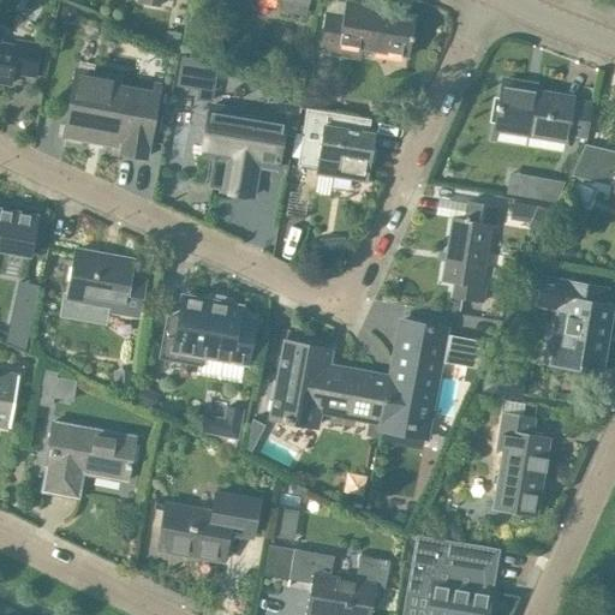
[(284,0),(282,10),(308,15),(309,0),(284,0)]
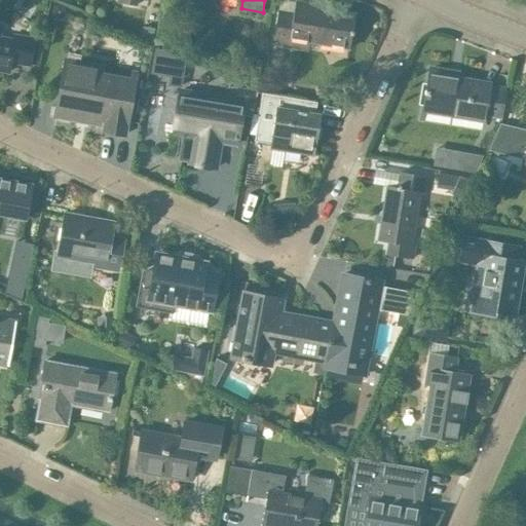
[(280,0),(279,11),(274,44),(290,47),(307,50),(309,42),(350,48),(355,13),(312,6),(313,4),(296,1),(289,0),(280,0)]
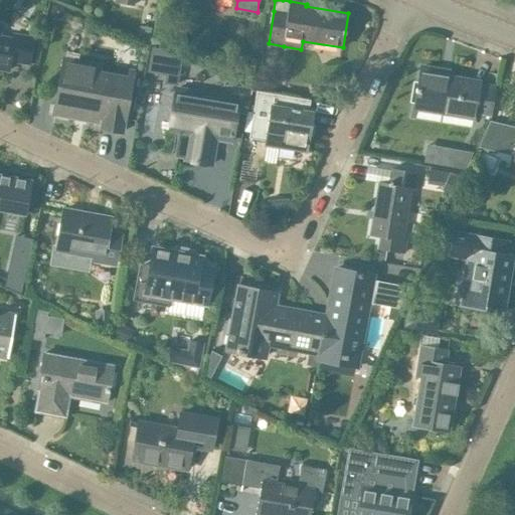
[(0,68),(9,70),(11,61),(30,64),(34,38),(14,35),(13,40),(0,37),(0,30),(1,25),(0,25),(0,68)]
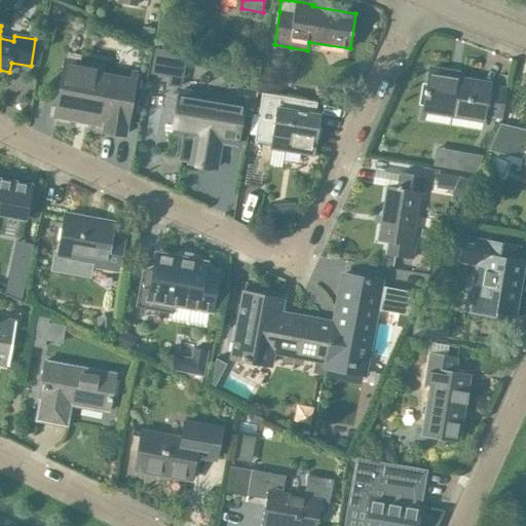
[(143,27),(141,36),(152,41),(154,29),(143,27)]
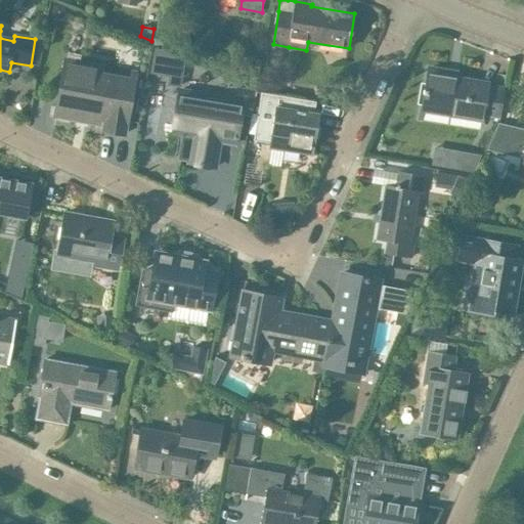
[(154,47),(149,73),(168,77),(181,79),(185,59),(162,49),(154,47)]
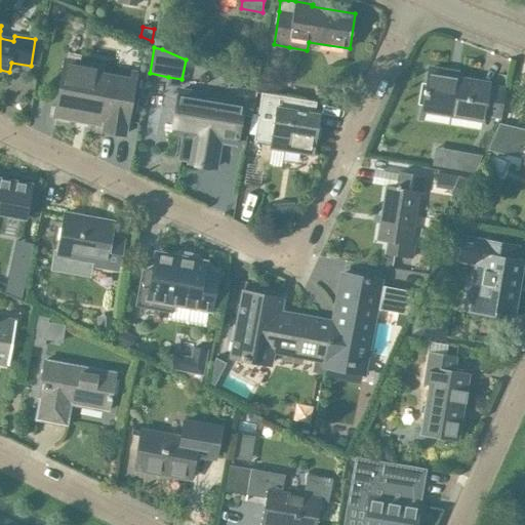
[(66,59),(64,72),(56,108),(107,117),(105,131),(125,134),(134,85),(101,79),(103,67),(66,59)]
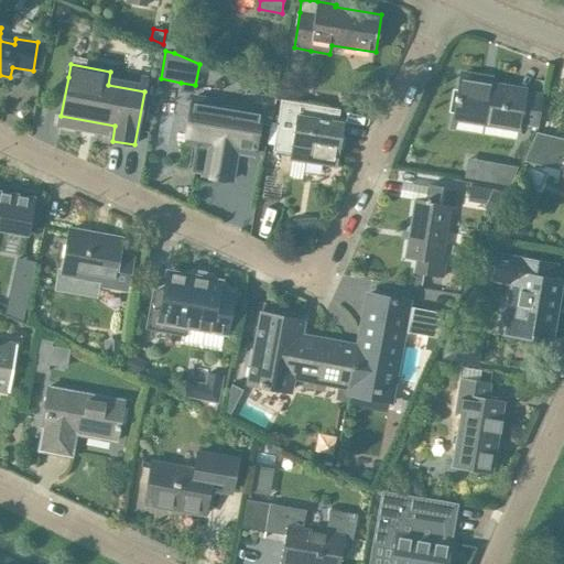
[(462,75),(455,117),(485,121),(484,123),(501,127),(499,140),(517,143),(520,122),(539,125),(543,97),(525,94),(525,90),(484,83),(484,79),(462,75)]
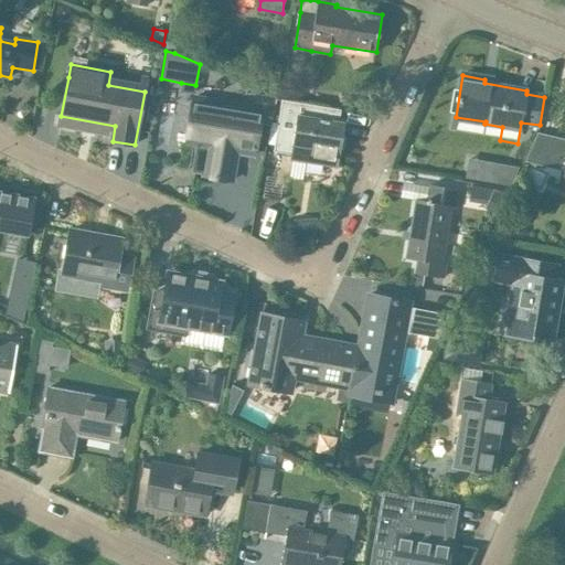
[(195,97),(187,144),(196,146),(192,172),(210,174),(209,176),(233,180),(238,152),(254,156),(256,146),(262,116),(272,118),(275,99),(258,96),(256,108),(195,97)]
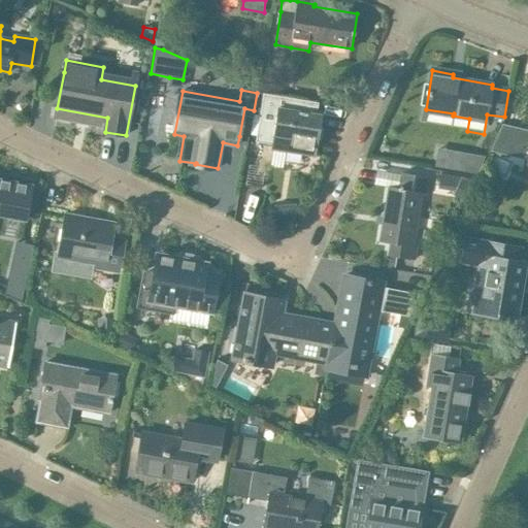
[(257,135),(256,141),(274,144),(273,149),(316,156),(322,116),(317,114),(319,102),(305,100),(282,96),(263,93),(260,116),(257,135)]
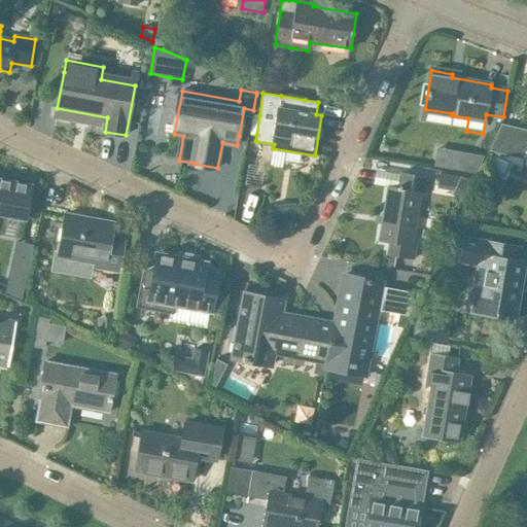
[(253,114),(249,134),(256,135),(259,115),(253,114)]
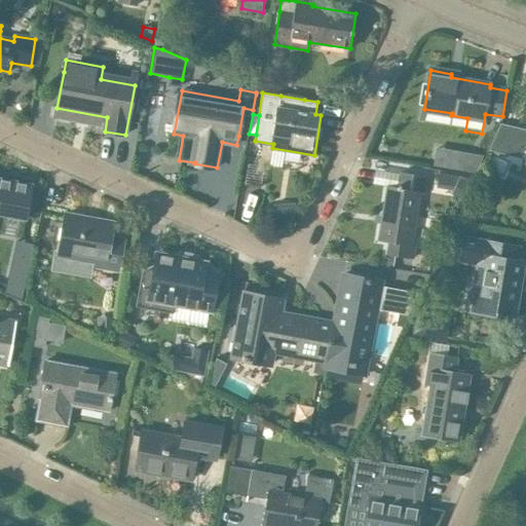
[(523,158),(520,171),(525,172),(525,128),(501,123),(489,150),(523,158)]
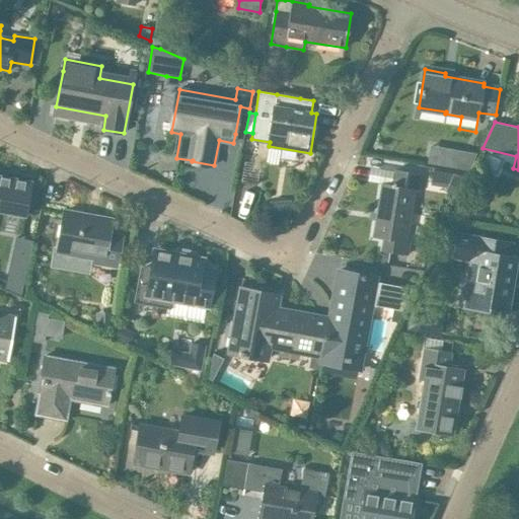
[(454,149),(450,167),(468,171),(476,153),(454,149)]
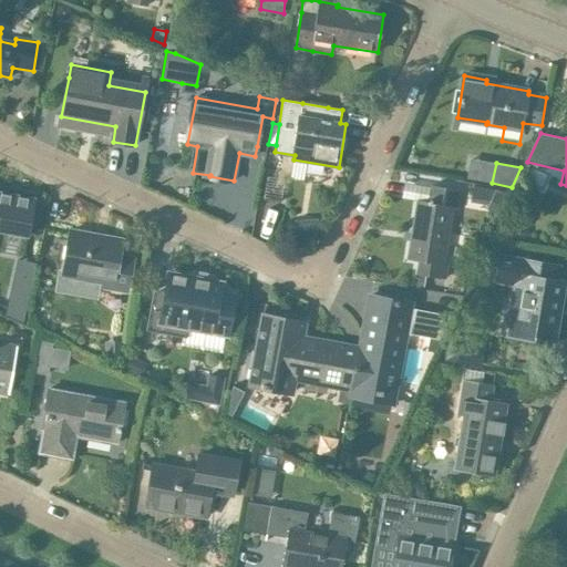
[(418,202),(409,259),(415,260),(413,272),(416,274),(419,274),(426,275),(442,278),(444,263),(443,263),(452,208),(456,209),(460,192),(432,187),(430,204),(418,202)]
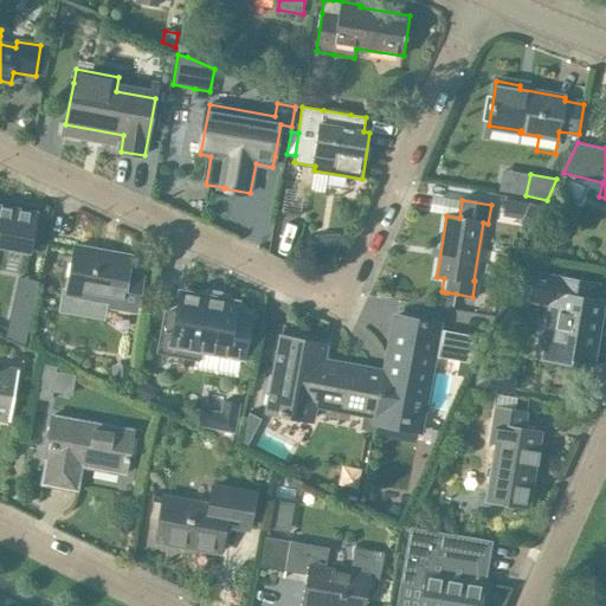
[(522,219),(520,224),(536,232),(548,206),(530,202),(529,204),(522,219)]
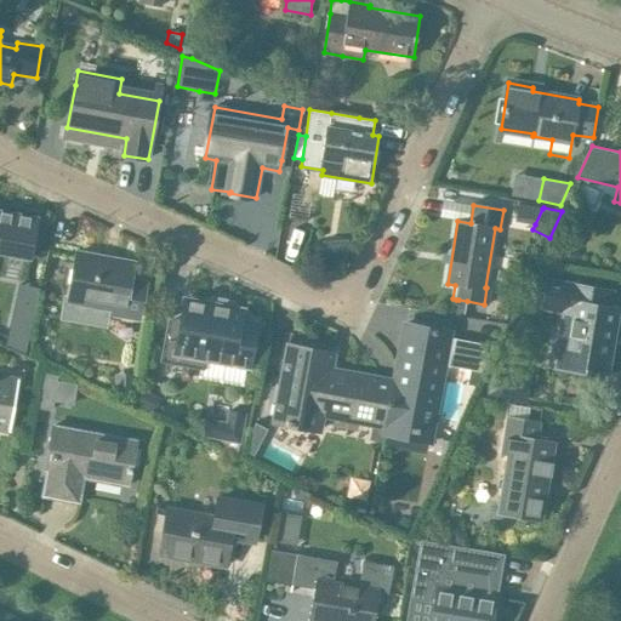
[(0,251),(30,257),(38,218),(0,211),(0,251)]
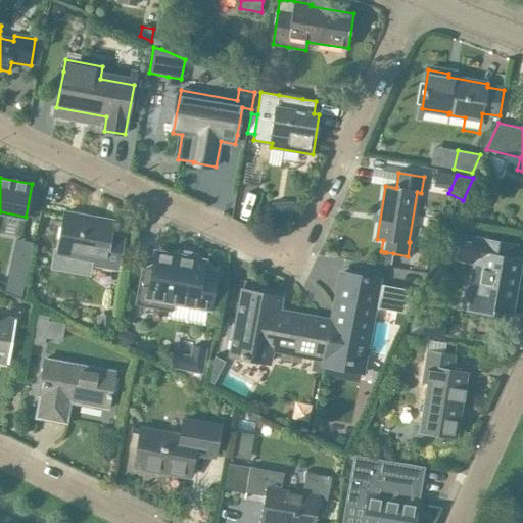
[(475,209),(473,214),(475,218),(479,220),(483,219),(485,215),(484,209),(479,208),(475,209)]
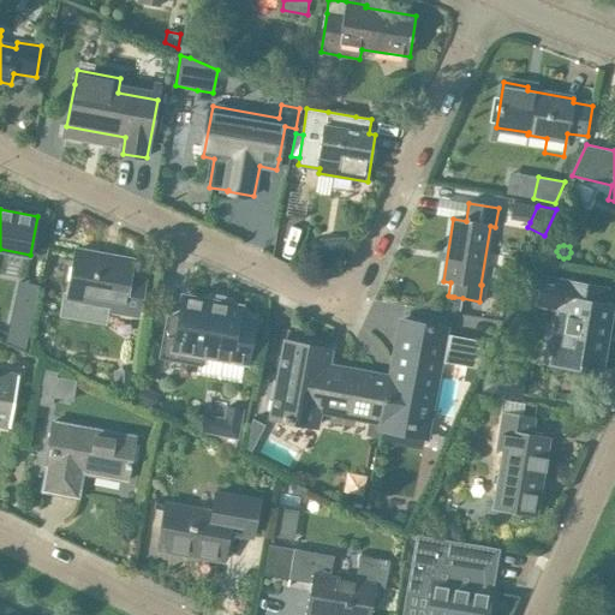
[(133,261),(77,251),(65,312),(102,320),(105,310),(139,316),(145,280),(130,278),(133,261)]
